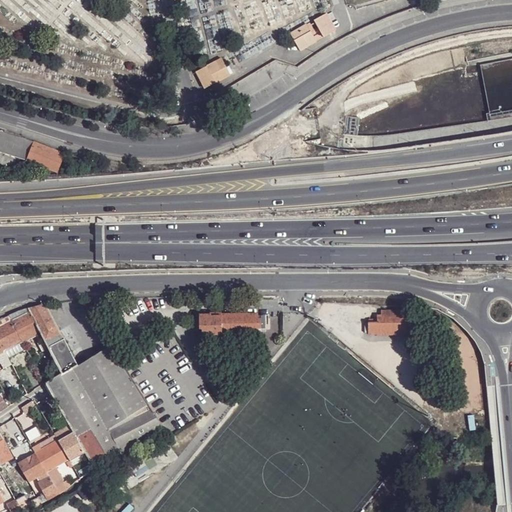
[(324,38),(337,31),(328,13),(314,21),(324,38)]
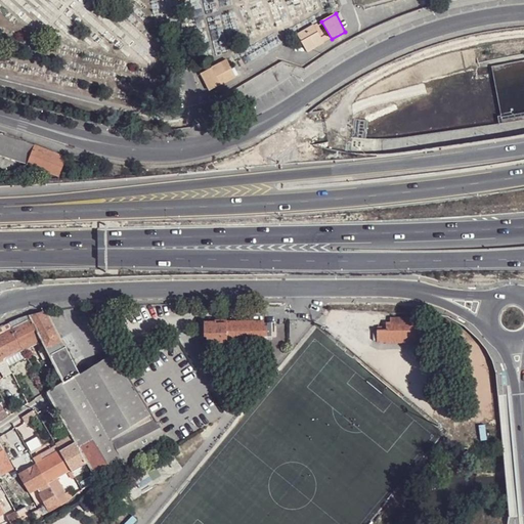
[(308,53),(324,43),(315,25),(298,34),(308,53)]
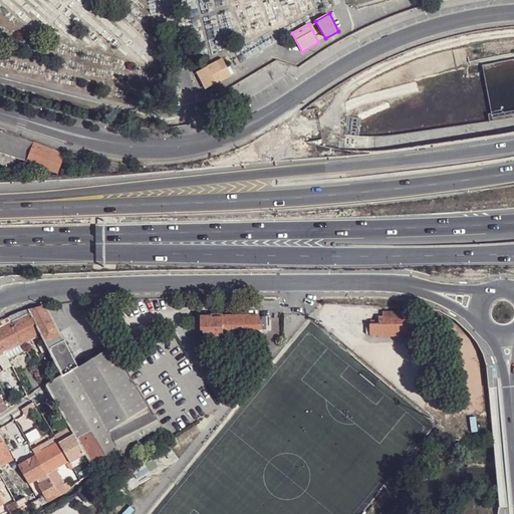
[(224,58),(197,72),(206,89),(233,76),(224,58)]
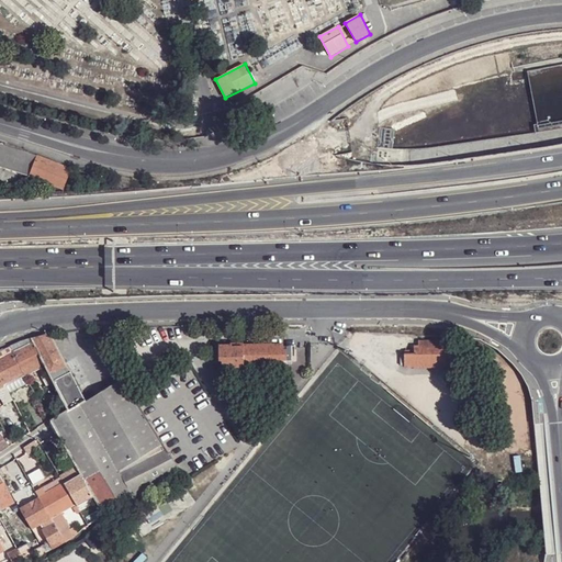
[(0,146),(0,161),(30,171),(34,157),(0,146)]
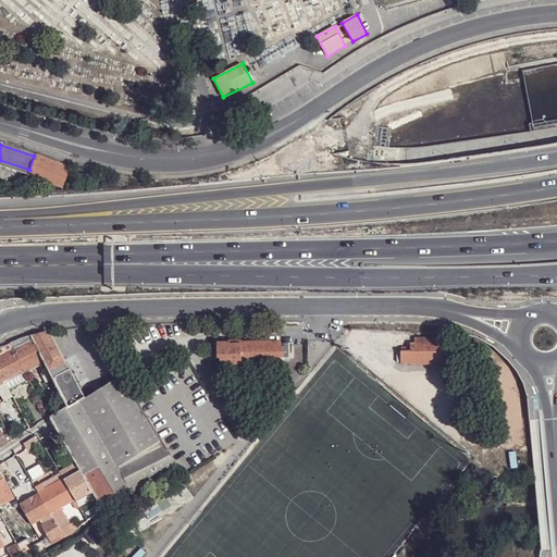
[(37,155),(29,173),(57,185),(62,186),(63,184),(70,168),(37,155)]
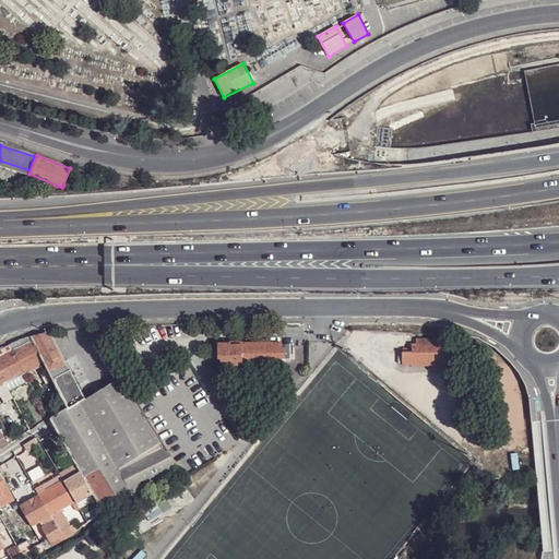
[(49,333),(33,336),(34,341),(45,363),(50,373),(51,376),(66,367),(49,333)]
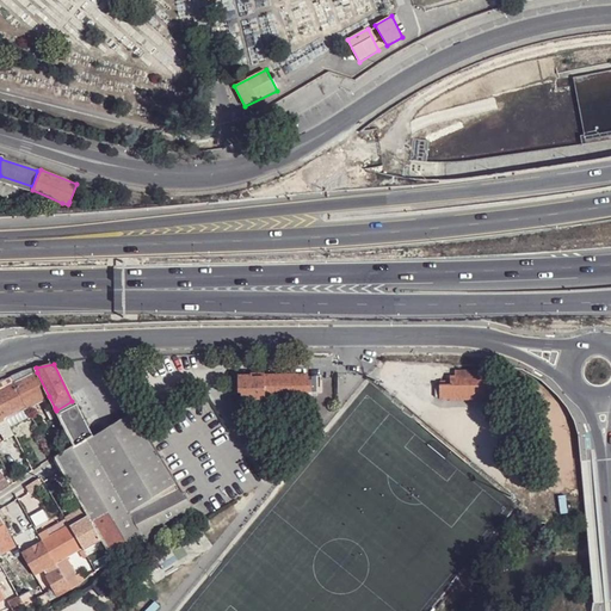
[(36,368),(20,372),(12,377),(16,383),(37,372),(36,368)]
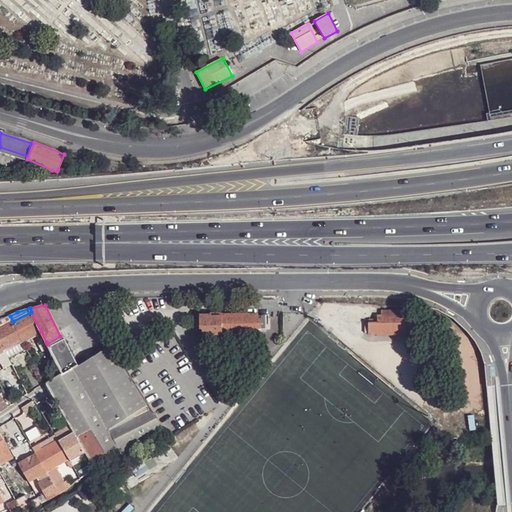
[(413,311),(381,311),(382,316),(378,316),(378,323),(368,324),(369,335),(378,334),(378,336),(402,335),(402,334),(418,334),(417,317),(414,316),(413,311)]
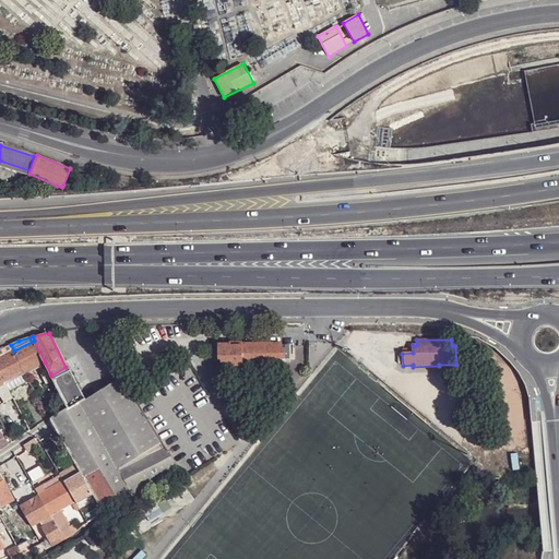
[(45,363),(34,341),(14,351),(20,361),(25,372),(45,363)]
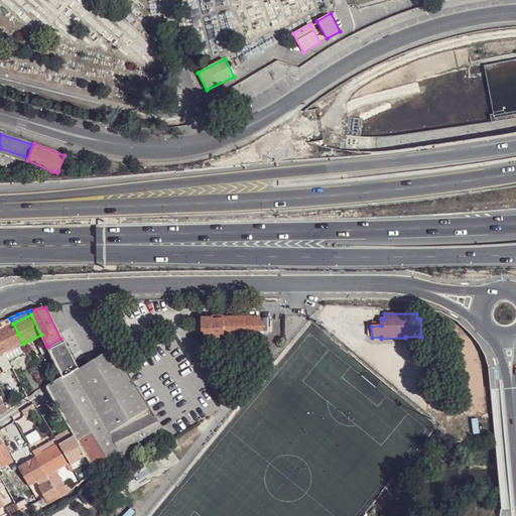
[(224,337),(260,336),(260,332),(262,332),(262,320),(260,320),(260,318),(260,315),(223,317),(223,315),(212,315),(212,317),(201,317),(202,332),(205,332),(205,341),(224,341),(224,337)]
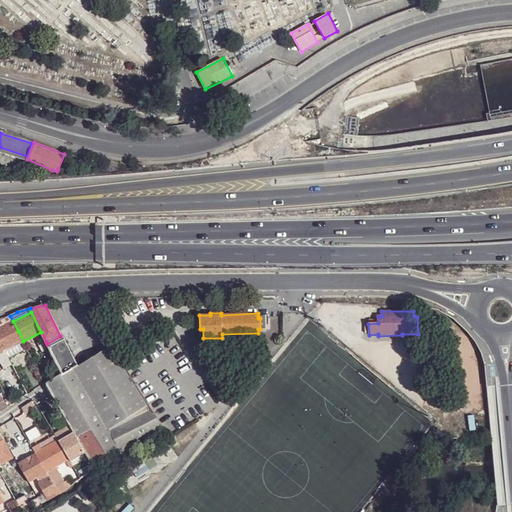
[(0,321),(0,327),(10,322),(8,317),(0,321)]
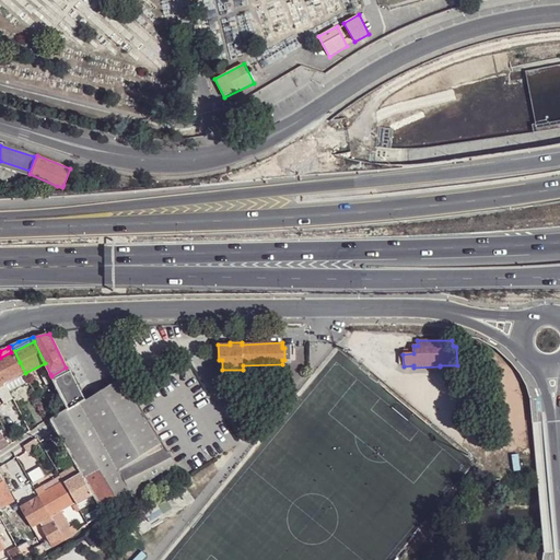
[(20,362),(14,351),(11,352),(0,358),(0,371),(7,385),(9,384),(16,381),(11,366),(20,362)]
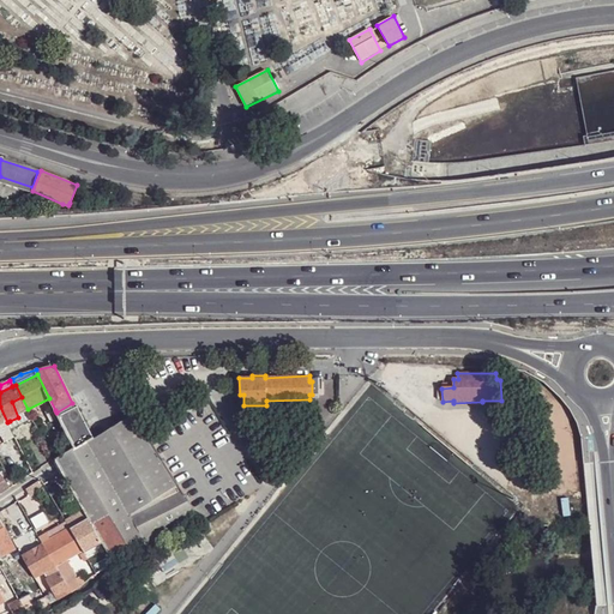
[(10,426),(12,431),(34,420),(28,409),(22,397),(12,402),(18,417),(10,421),(12,425),(10,426)]
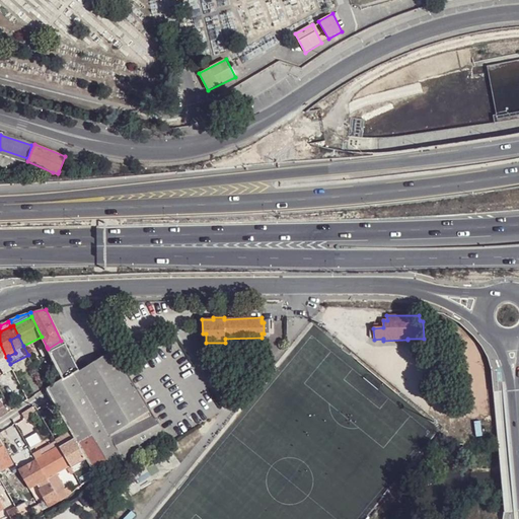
[(48,349),(50,354),(64,346),(61,341),(48,349)]
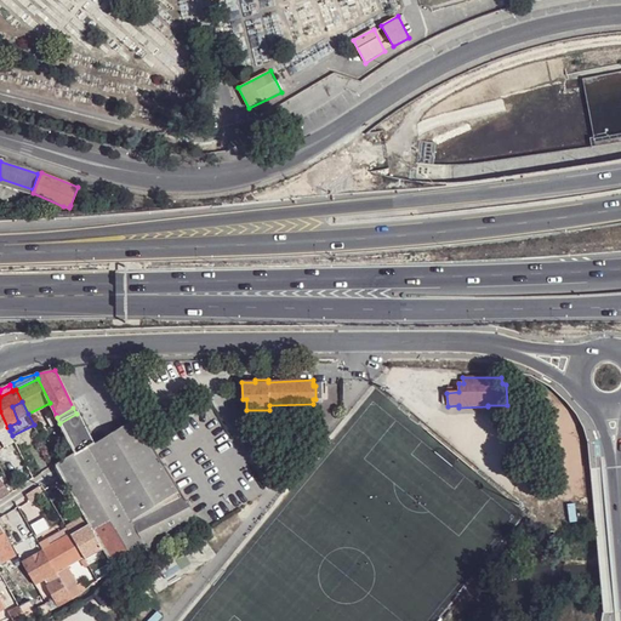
[(96,443),(79,412),(77,414),(60,423),(75,455),(96,443)]
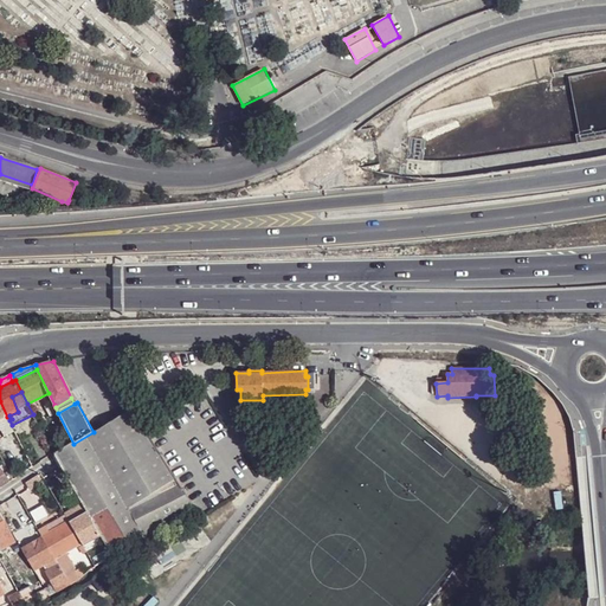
[(56,407),(55,405),(46,408),(51,418),(58,413),(56,407)]
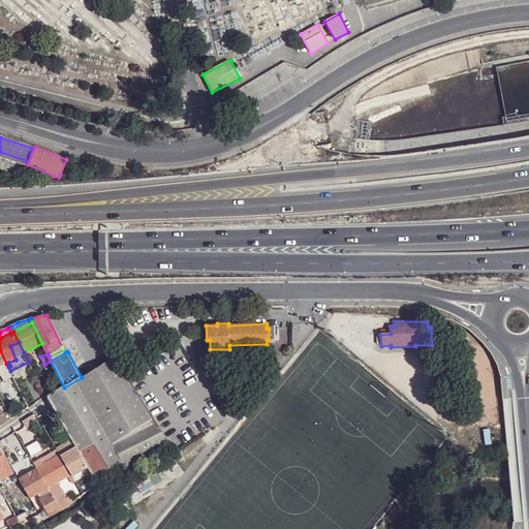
[(64,387),(49,397),(74,442),(78,447),(89,468),(93,475),(98,486),(170,446),(125,373),(122,368),(115,356),(82,377),(64,387)]
